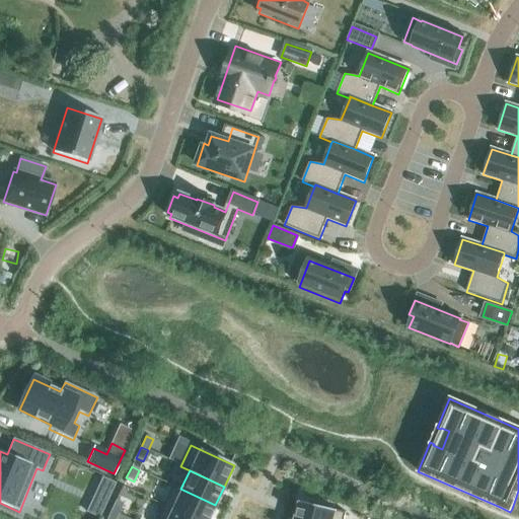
[(97,491),(109,496),(116,484),(103,477),(97,491)]
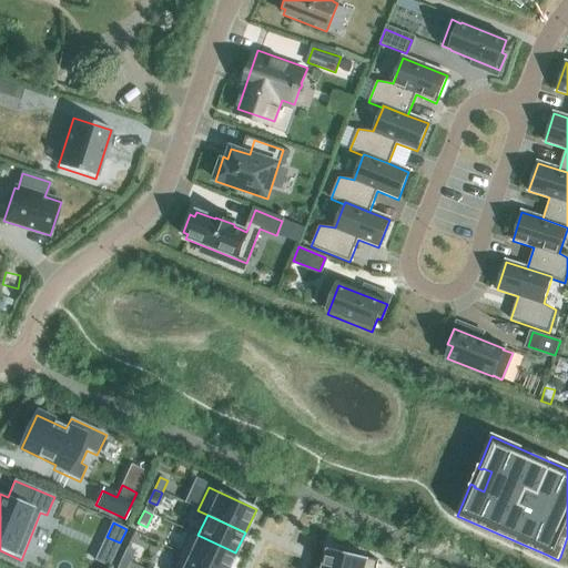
[(198,535),(189,530),(178,554),(209,567),(227,567),(235,553),(198,535)]
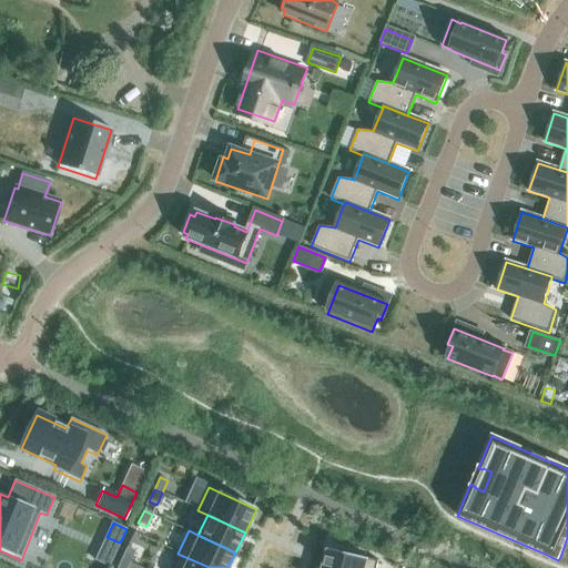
[(134,551),(127,547),(121,559),(129,563),(134,551)]
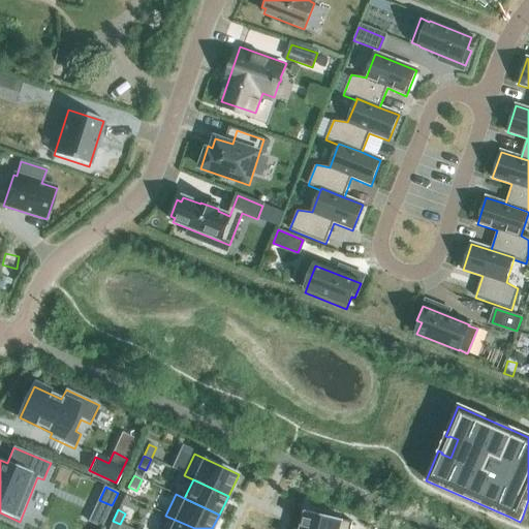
[(350,528),(352,523),(305,511),(301,528),(350,528)]
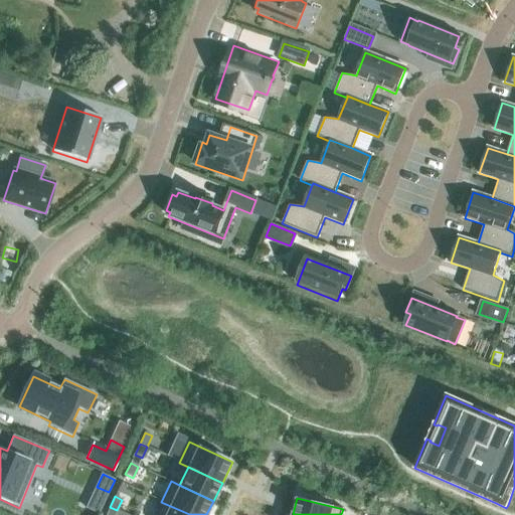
[(189,514),(161,502),(154,514),(189,514)]
